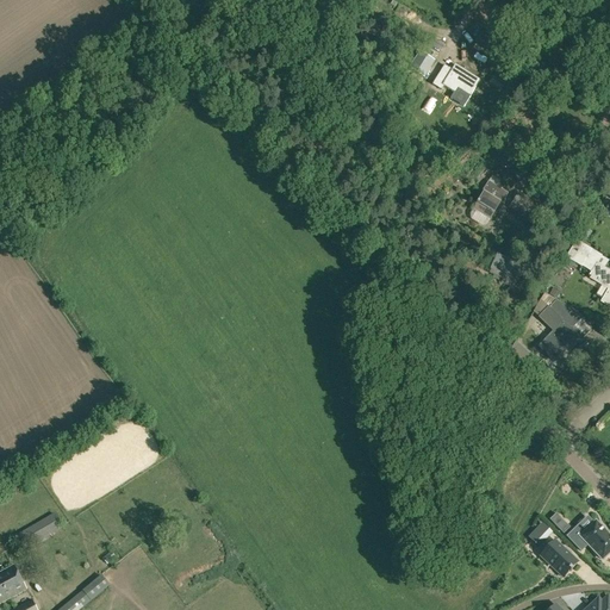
[(380,29),(362,22),(359,30),(377,38),(380,29)]
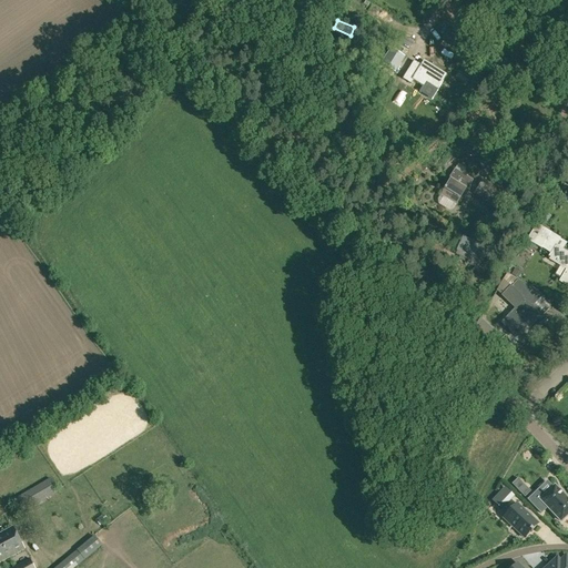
[(414,42),(405,37),(402,42),(411,48),(414,42)]
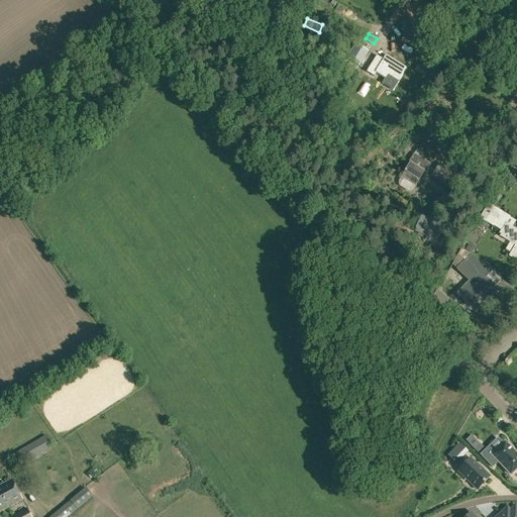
[(359,66),(369,52),(355,44),(347,59),(359,66)]
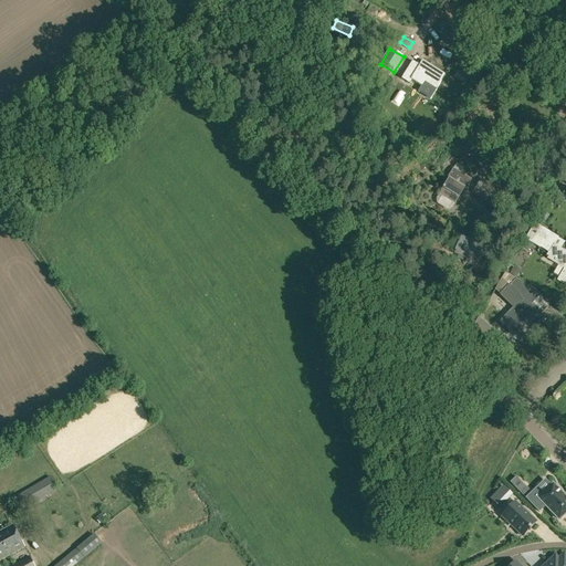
[(426,82),(436,88),(444,74),(422,61),(420,65),(412,61),(401,79),(409,83),(411,80),(422,86),(426,82)]
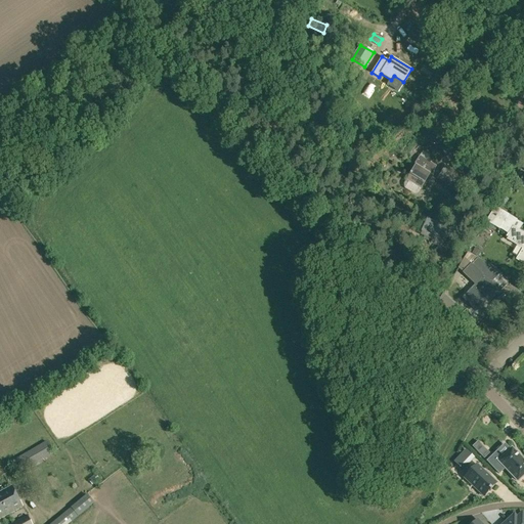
[(431,139),(438,143),(443,135),(436,132),(431,139)]
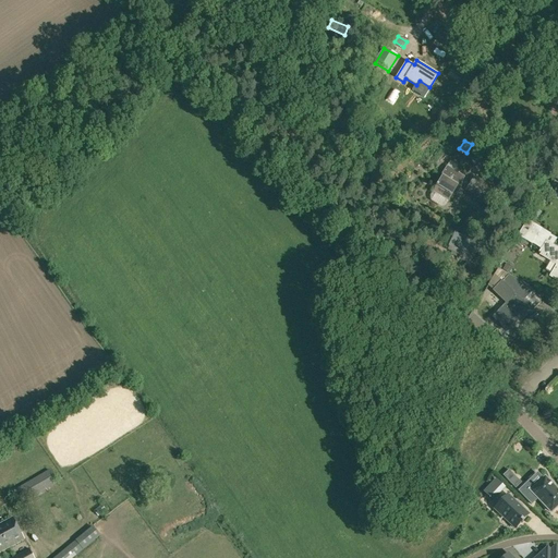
[(433,191),(431,194),(431,201),(440,206),(446,204),(449,201),(452,194),(458,185),(458,186),(464,177),(447,166),(440,177),(443,177),(437,185),(435,184),(432,190),(433,191)]
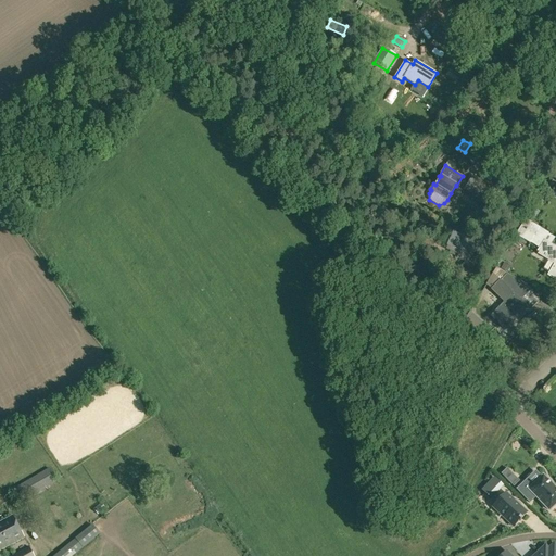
[(464,189),(484,202),(494,187),(474,174),(464,189)]
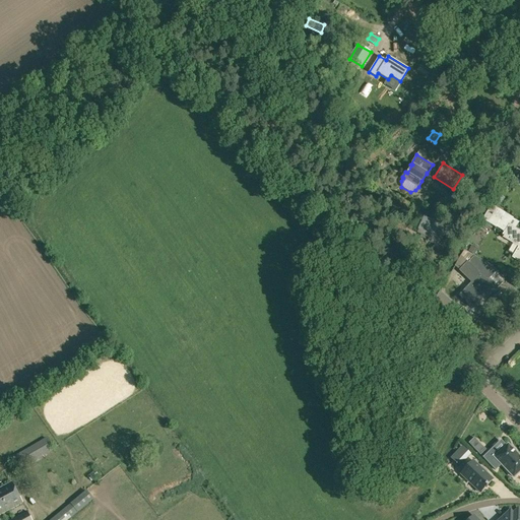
[(494,201),(500,205),(505,198),(499,194),(494,201)]
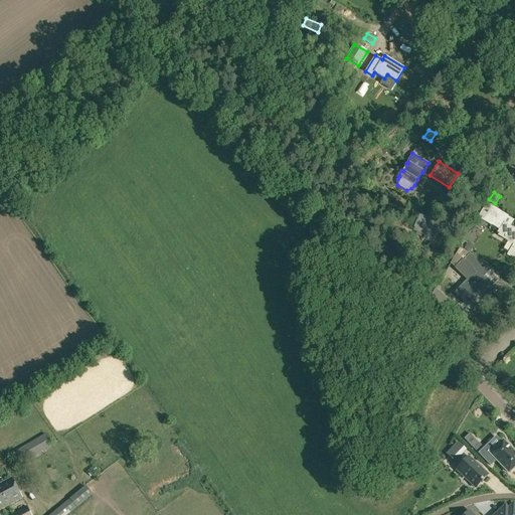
[(506,254),(514,260),(514,229),(504,223),(509,215),(487,202),(478,216),(498,228),(495,233),(513,243),(506,254)]
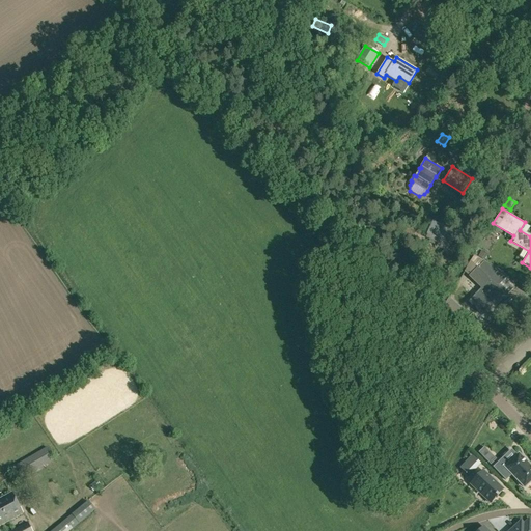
[(434,223),(428,234),(450,245),(455,233),(434,223)]
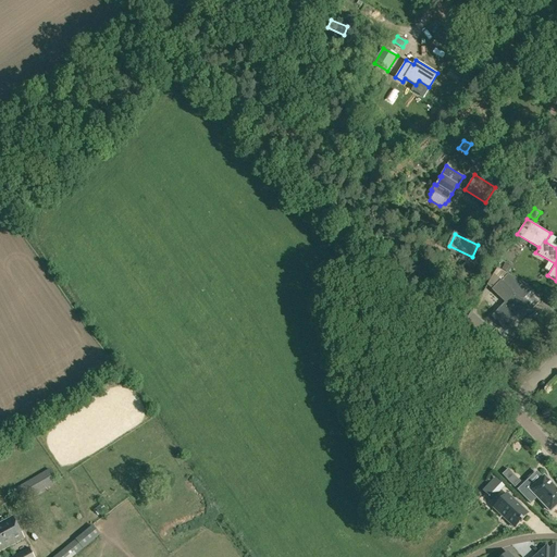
[(491,317),(505,330),(511,322),(510,321),(525,305),(531,311),(544,298),(534,289),(518,280),(508,274),(502,281),(500,280),(492,291),(505,302),(491,317)]
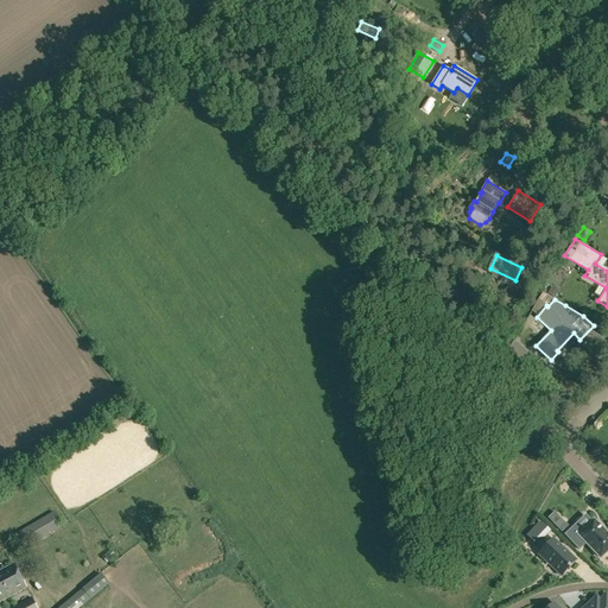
[(505,356),(523,375),(536,363),(514,342),(505,356)]
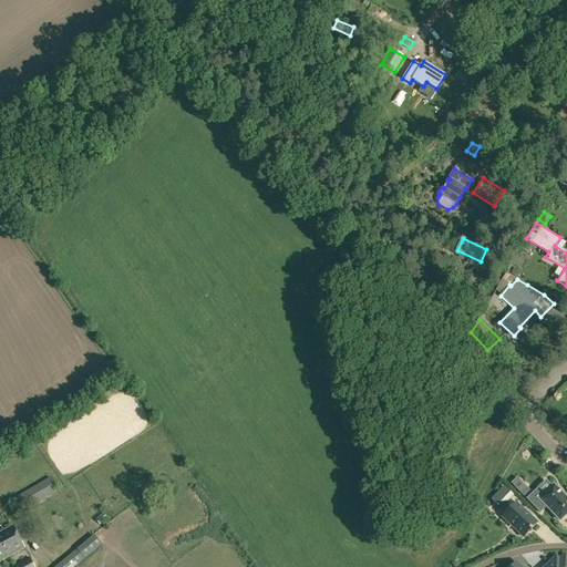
[(11,500),(19,513),(58,491),(50,477),(11,500)]
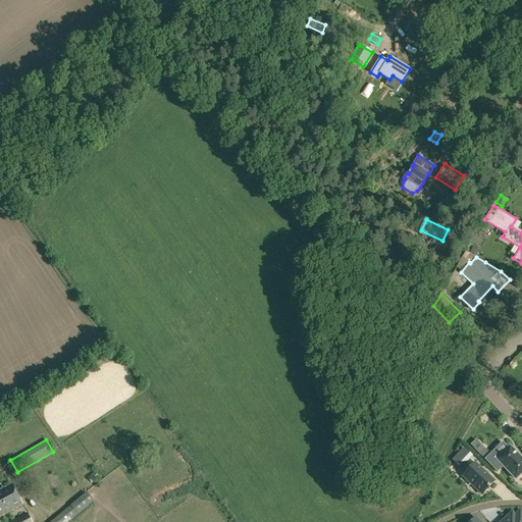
[(476,439),(471,445),(482,457),(487,452),(476,439)]
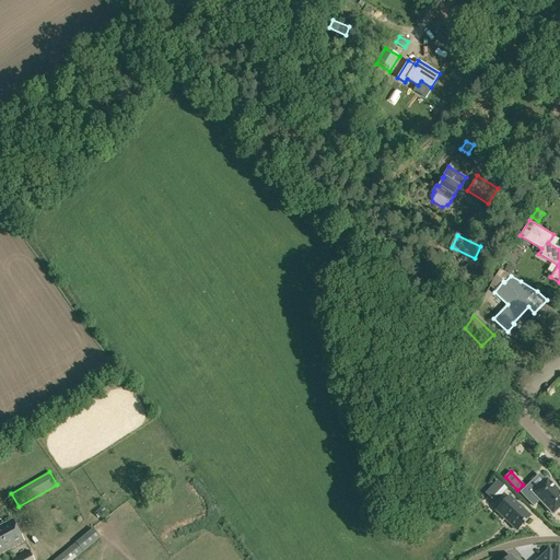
[(529,483),(521,492),(534,506),(539,500),(553,514),(559,506),(559,492),(547,479),(536,490),(529,483)]
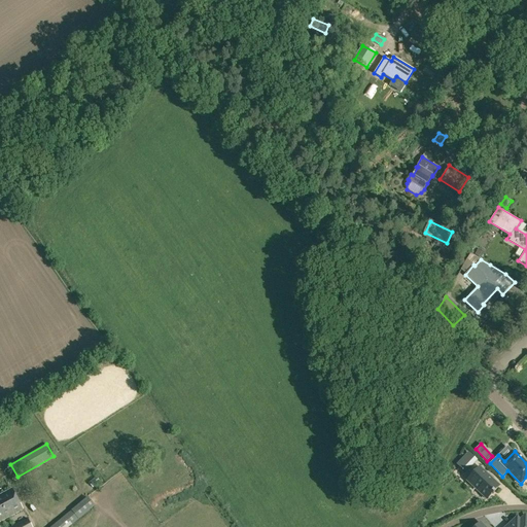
[(476,460),(468,453),(462,459),(469,466),(476,460)]
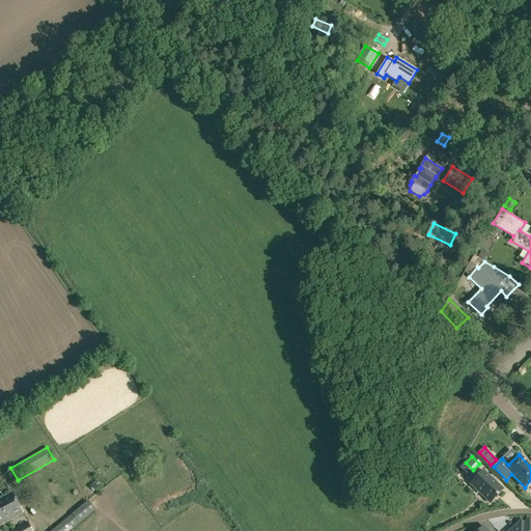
[(482,470),(469,483),(490,502),(502,488),(482,470)]
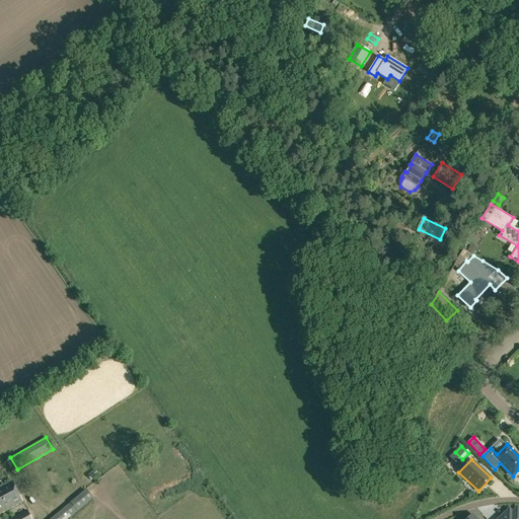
[(87,475),(91,480),(98,474),(94,469),(87,475)]
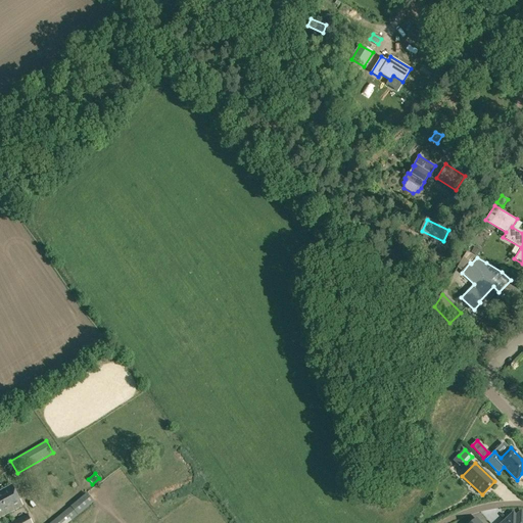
[(0,490),(0,517),(22,506),(12,484),(0,490)]
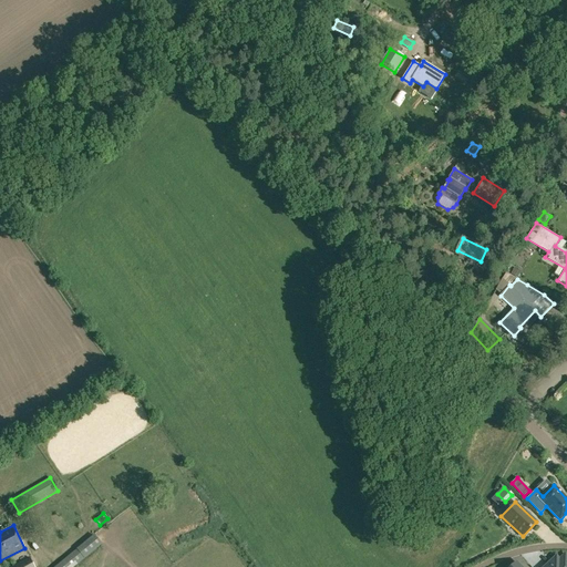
[(52,566),(75,566),(79,564),(102,545),(93,533),(71,553),(52,566)]
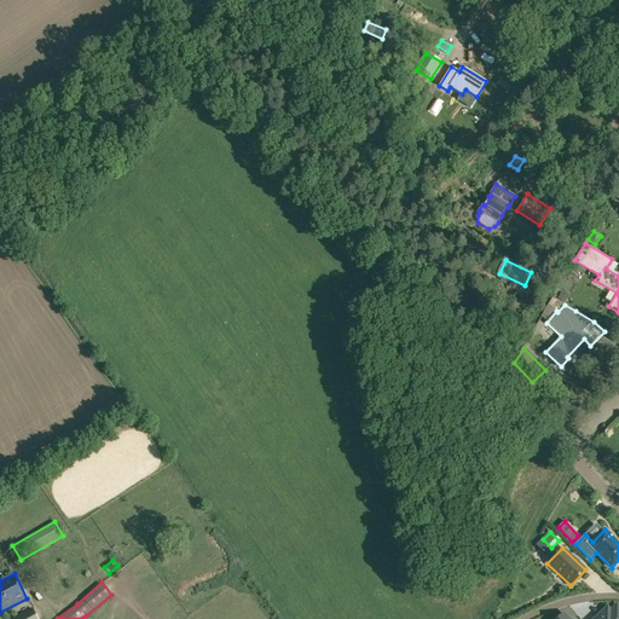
[(597,618),(596,618),(618,618),(618,609),(617,607),(611,613),(607,609),(597,618)]
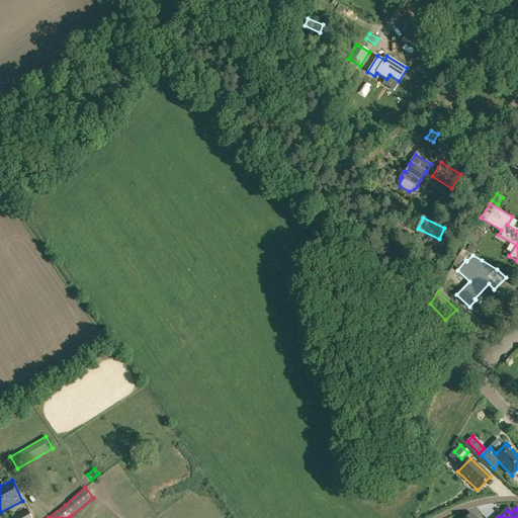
[(10,517),(31,517),(27,509),(10,517)]
